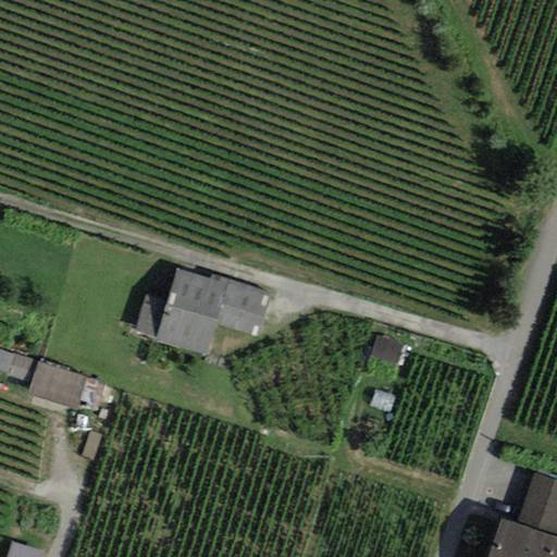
[(210,279),(176,268),(155,338),(208,355),(218,323),(259,336),(273,292),(212,272),(210,279)]
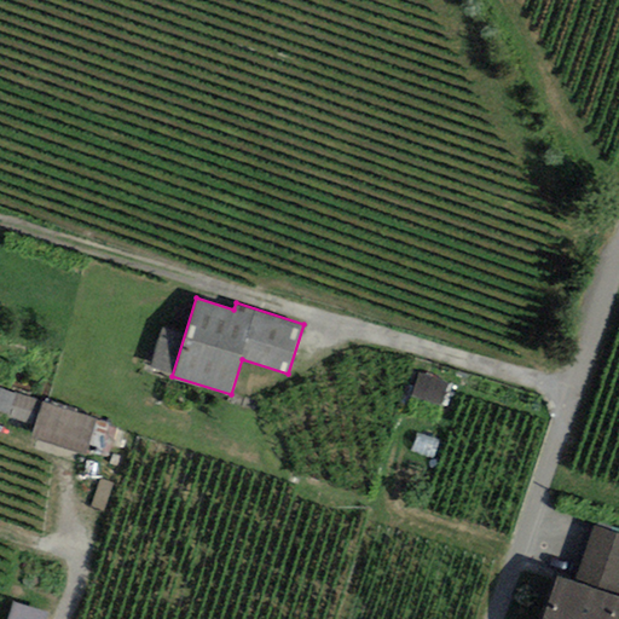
[(420,372),(411,395),(441,408),(450,383),(420,372)]
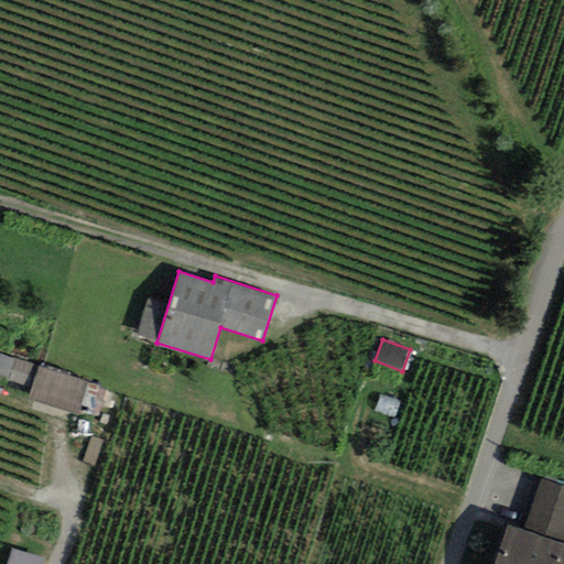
[(0,353),(0,377),(32,388),(39,366),(0,353)]
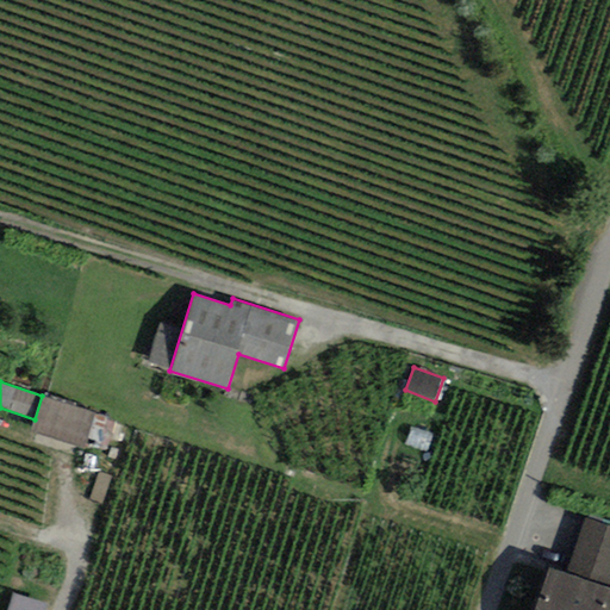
[(95,411),(42,396),(32,429),(86,444),(95,411)]
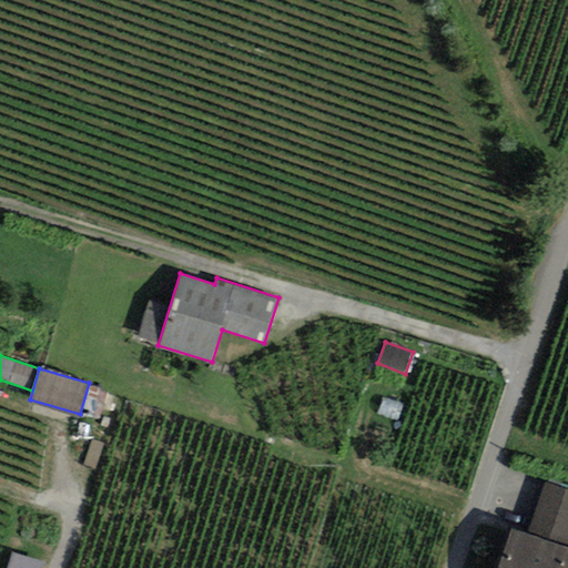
[(526,535),(567,548),(567,490),(543,483),(526,535)]
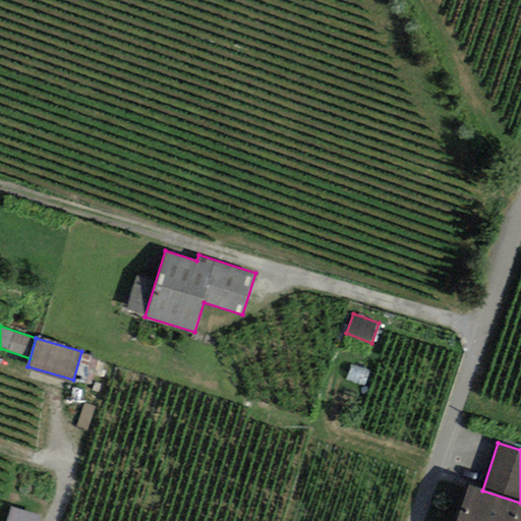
[(520,520),(520,503),(482,490),(468,485),(456,520),(520,520)]
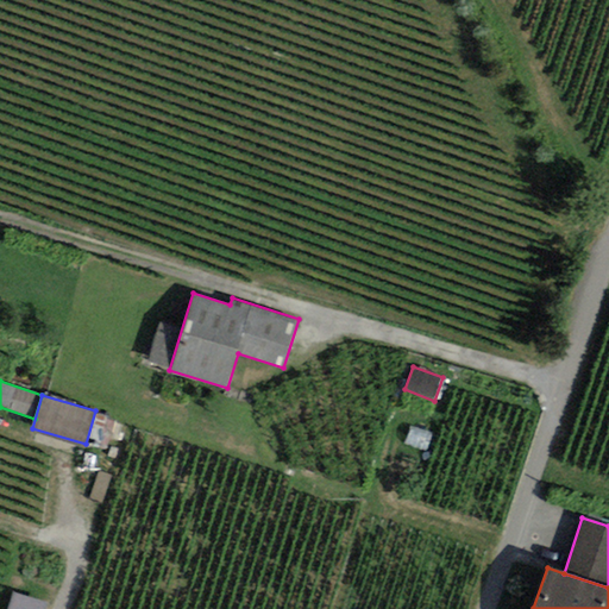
[(44,608),(46,602),(12,590),(5,608),(44,608)]
